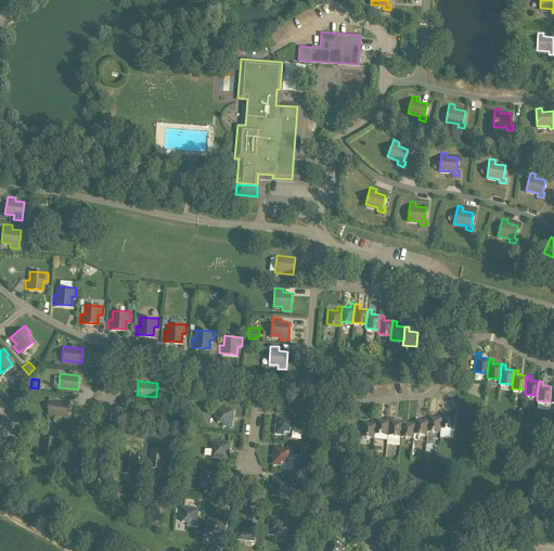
[(68,401),(49,399),(47,413),(66,415),(68,401)]
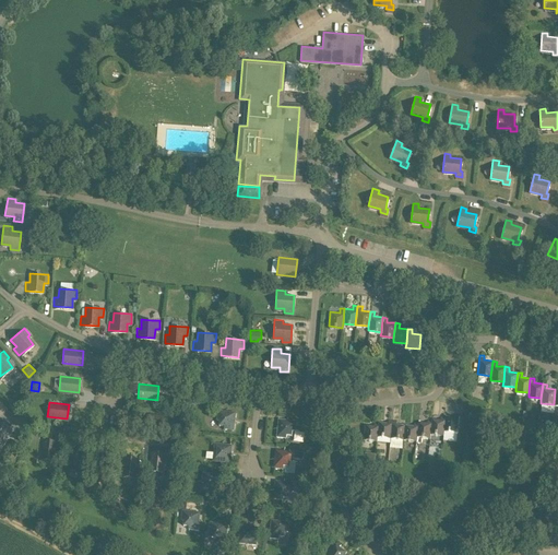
[(235,411),(217,409),(216,417),(218,418),(218,424),(224,424),(223,427),(233,428),(235,411)]
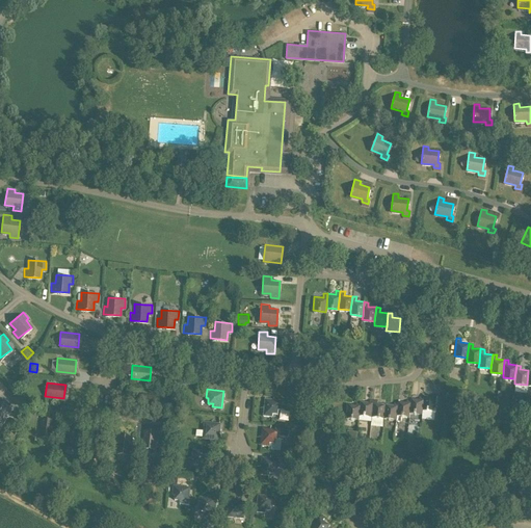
[(436,392),(431,391),(431,395),(423,394),(422,408),(434,410),(436,392)]
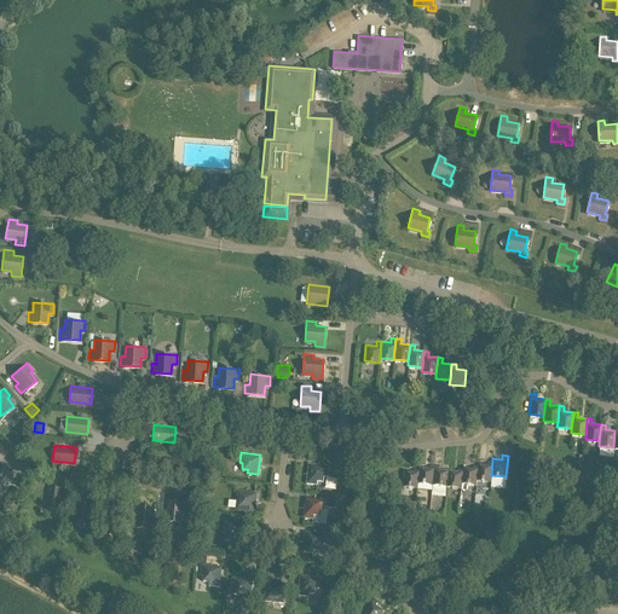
[(492,458),(487,458),(487,463),(478,462),(475,478),(490,480),(491,475),(492,458)]
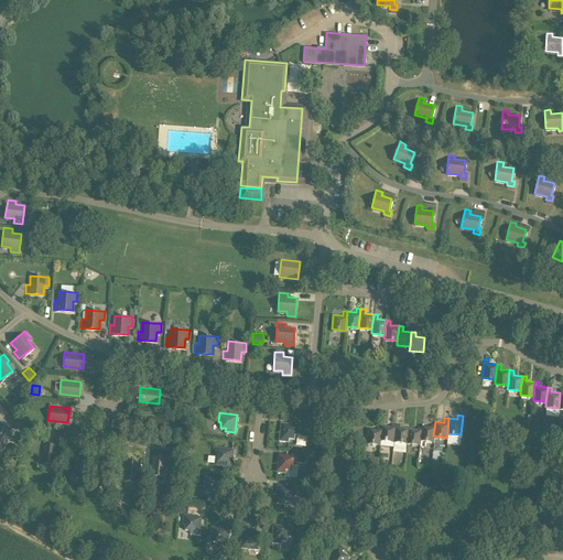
[(298,423),(280,421),(279,439),(288,440),(288,437),(293,438),(294,432),(296,432),(298,423)]
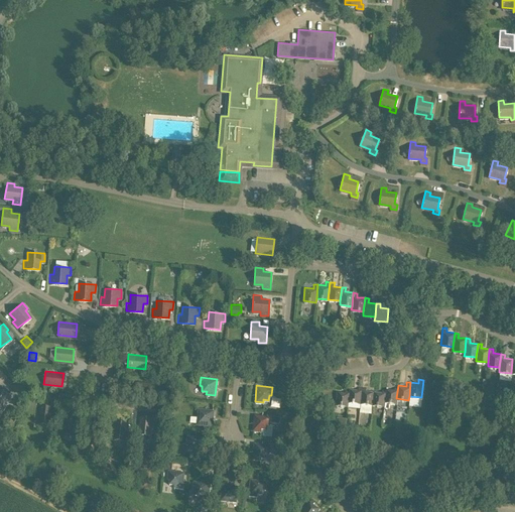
[(361,385),(357,385),(357,389),(349,388),(348,401),(360,403),(361,385)]
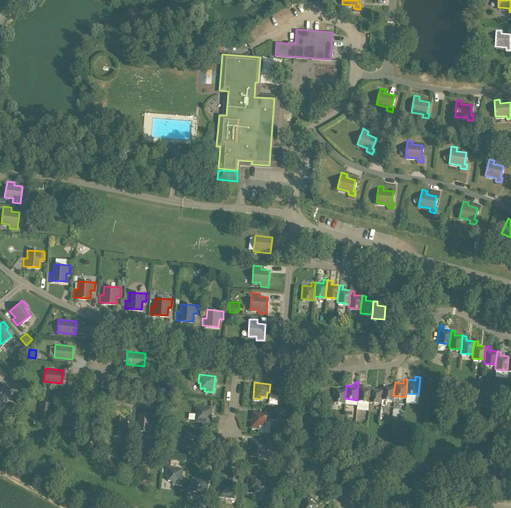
[(370,388),(362,387),(362,383),(358,382),(357,400),(368,401),(370,388)]
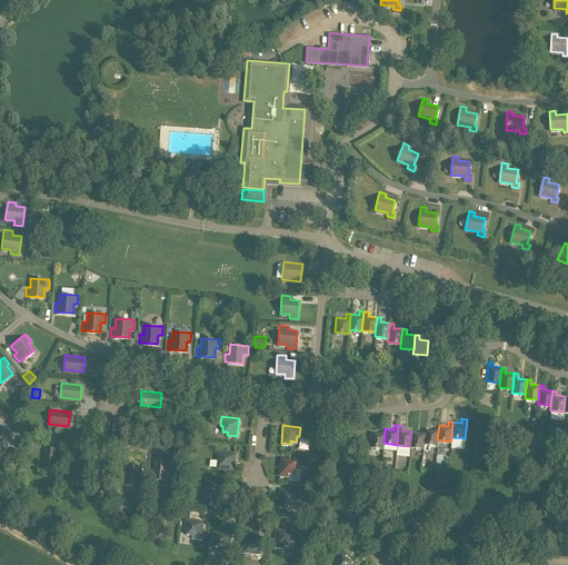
[(439,425),(435,425),(434,429),(425,428),(424,443),(437,444),(437,439),(439,425)]
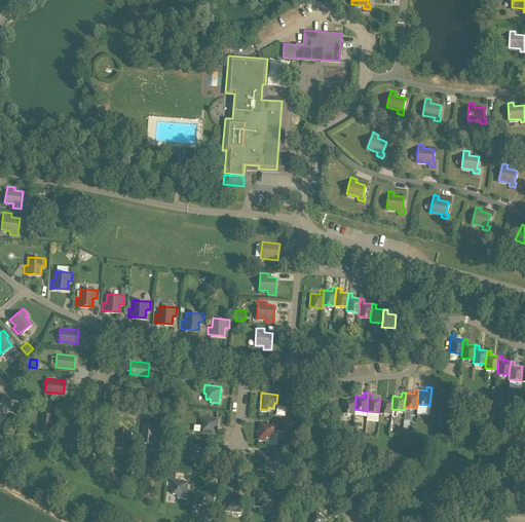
[(355,396),(351,395),(351,399),(342,399),(341,412),(353,413),(354,409),(355,396)]
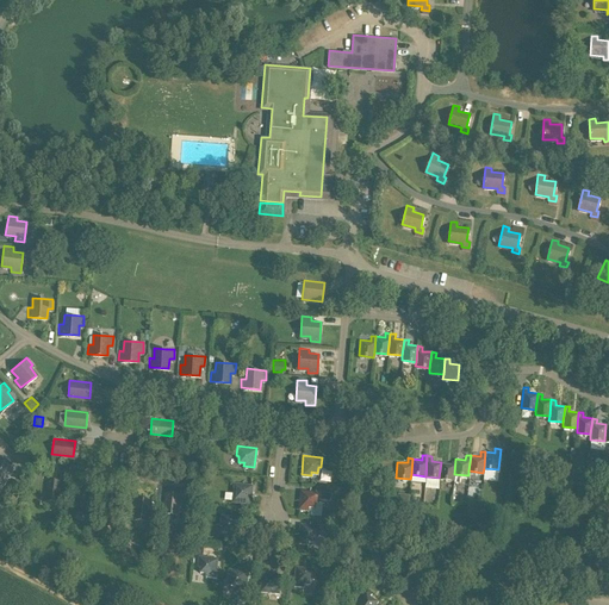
[(455,459),(451,457),(451,462),(441,462),(439,478),(453,479),(454,474),(455,459)]
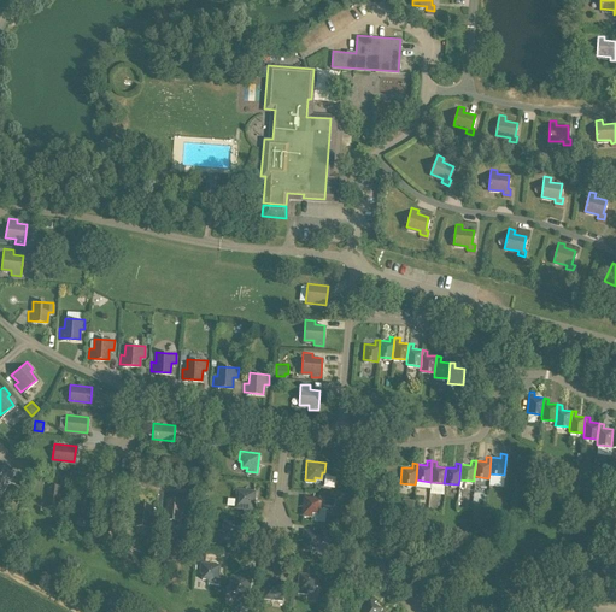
[(13,472),(0,465),(0,487),(1,488),(5,478),(9,481),(13,472)]
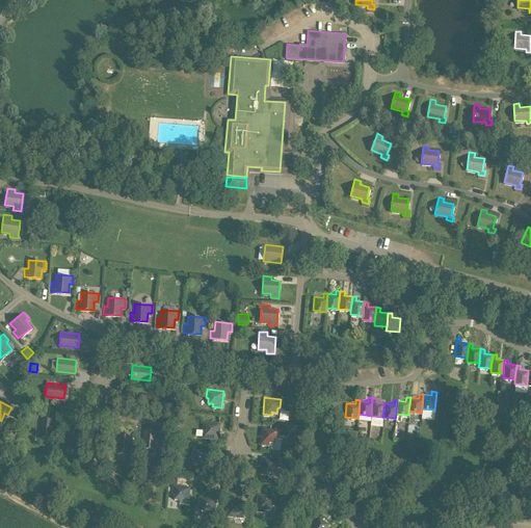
[(312,423),(313,417),(307,416),(307,414),(300,414),(299,421),(306,422),(312,423)]
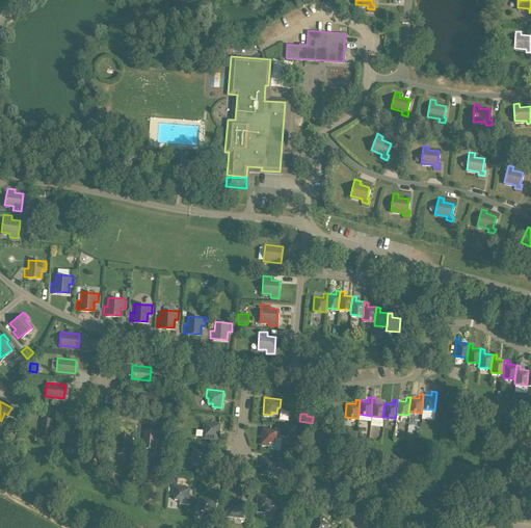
[(54,419),(41,417),(38,436),(52,438),(54,419)]
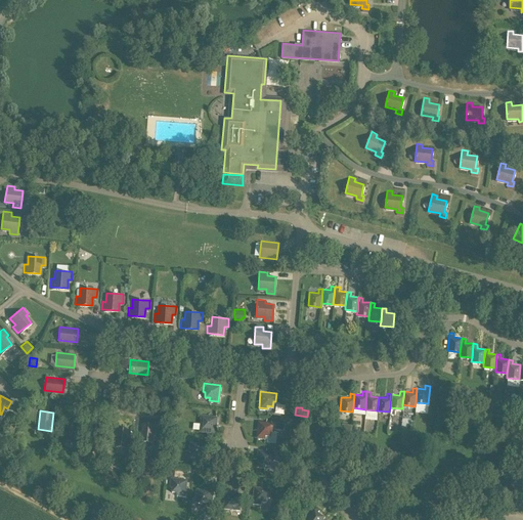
[(216,416),(200,414),(198,430),(206,431),(212,431),(215,432),(216,416)]
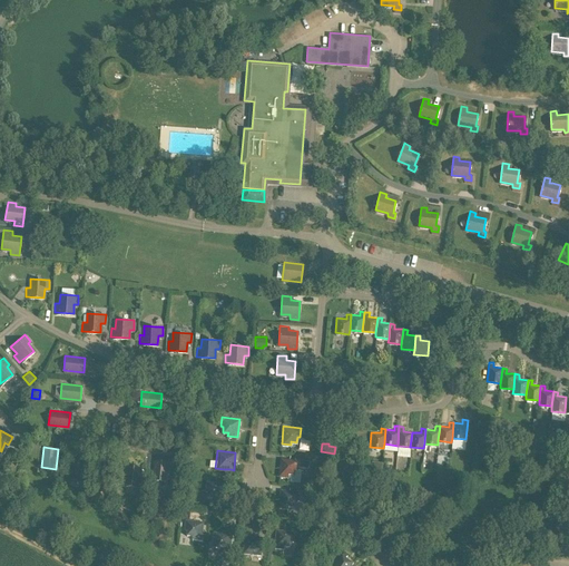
[(294,468),(296,468),(297,466),(297,459),(280,457),(278,475),(287,476),(288,472),(293,474),(294,468)]
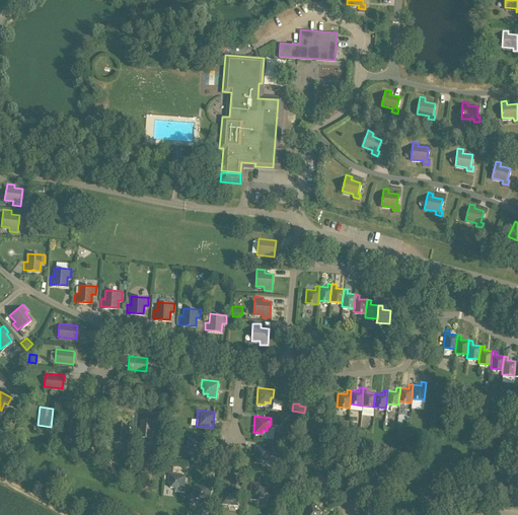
[(77,419),(64,418),(61,435),(75,437),(77,419)]
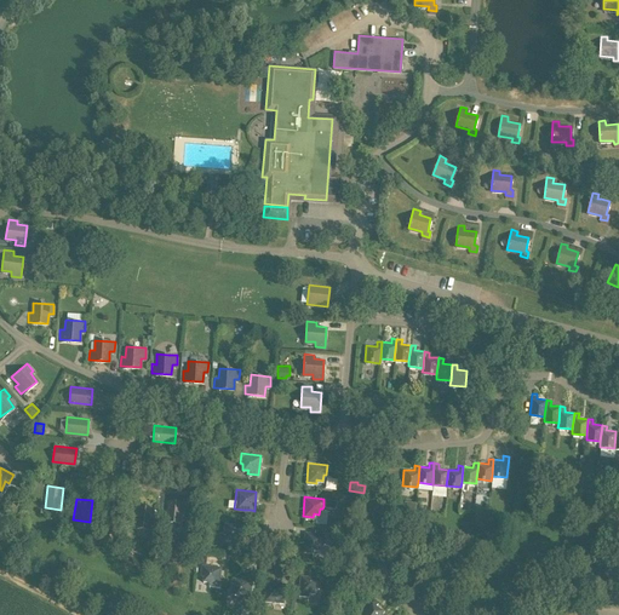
[(183,500),(167,499),(165,521),(182,522),(183,500)]
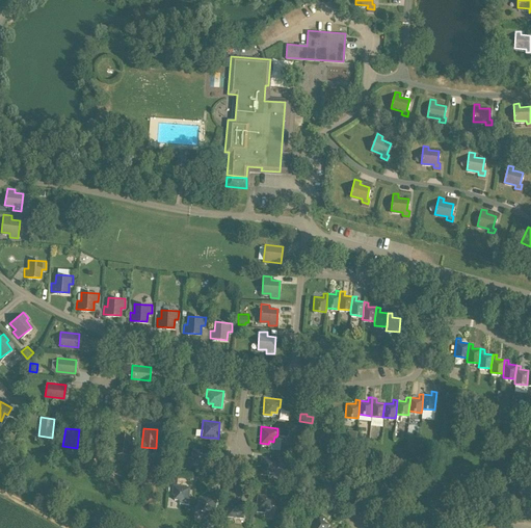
[(131,434),(117,433),(115,452),(129,453),(131,434)]
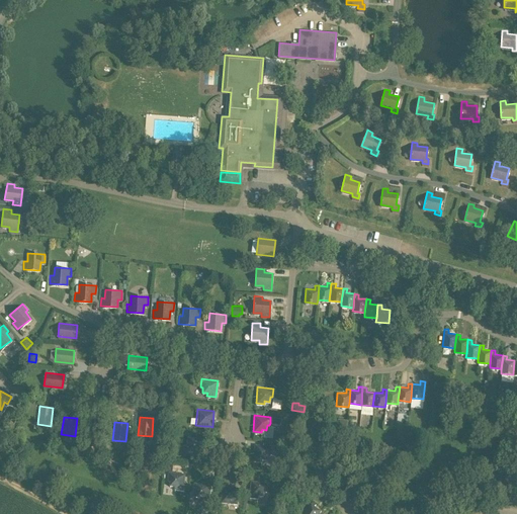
[(203,438),(187,436),(186,444),(188,445),(188,449),(192,450),(192,453),(201,454),(203,438)]
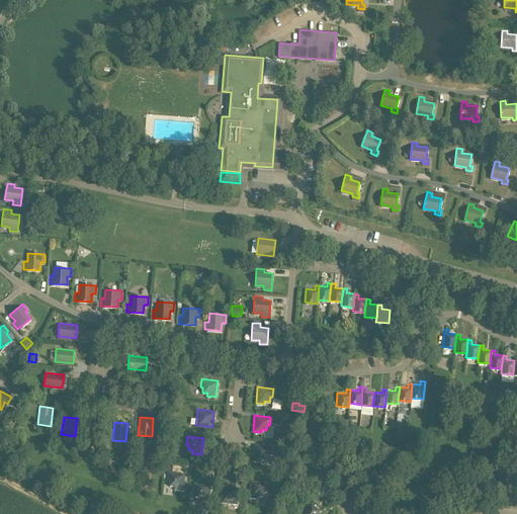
[(270,445),(254,443),(253,459),(261,460),(261,458),(266,458),(267,453),(269,454),(270,445)]
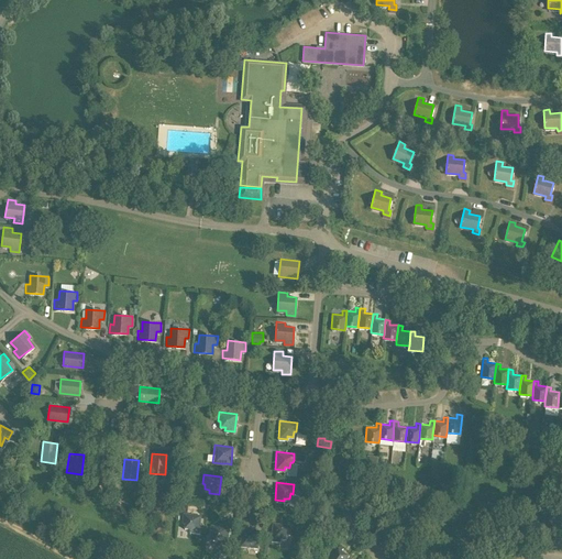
[(62,505),(59,516),(69,518),(72,507),(62,505)]
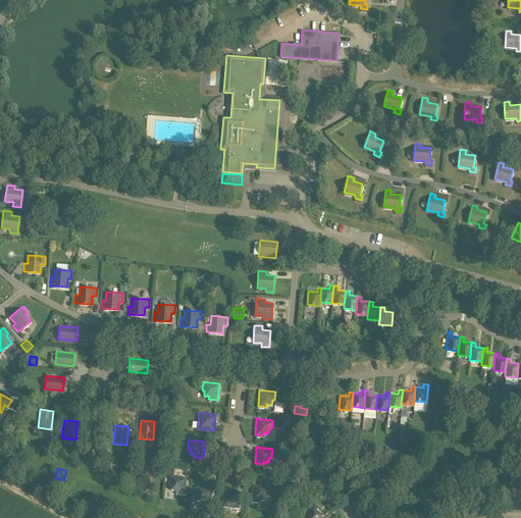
[(186,476),(169,474),(168,483),(171,483),(170,488),(175,489),(175,491),(184,493),(186,476)]
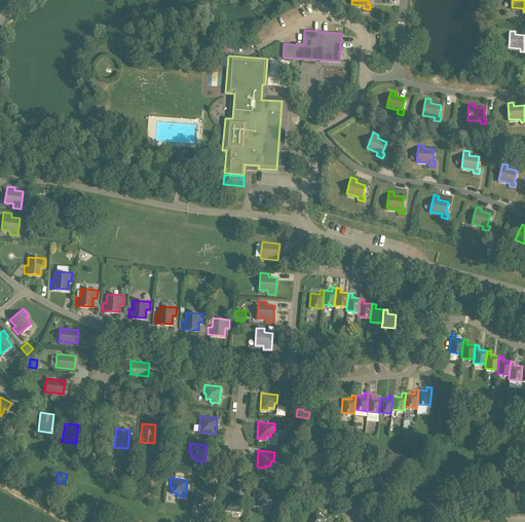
[(270,489),(254,487),(253,504),(261,505),(261,501),(266,502),(267,497),(270,497),(270,489)]
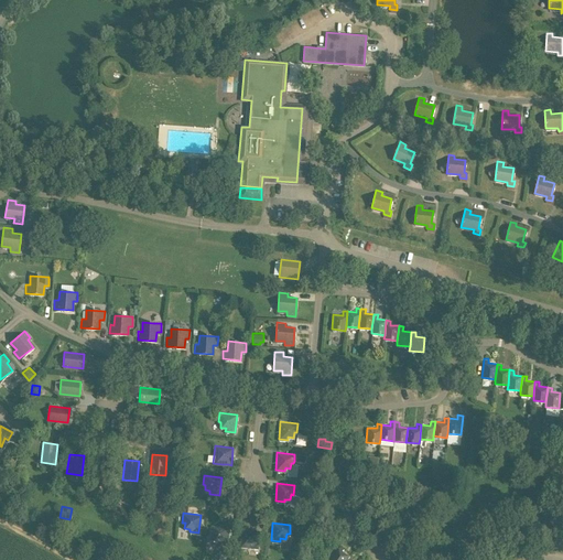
[(228,527),(210,525),(210,535),(213,535),(213,540),(218,540),(217,544),(227,545),(228,527)]
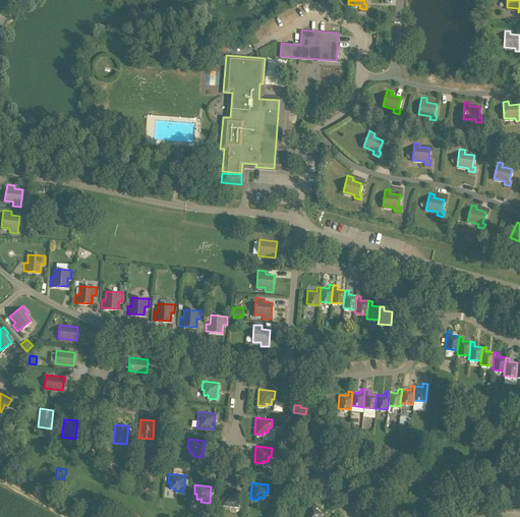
[(236,498),(238,498),(239,490),(223,487),(222,504),(230,505),(230,502),(235,503),(236,498)]
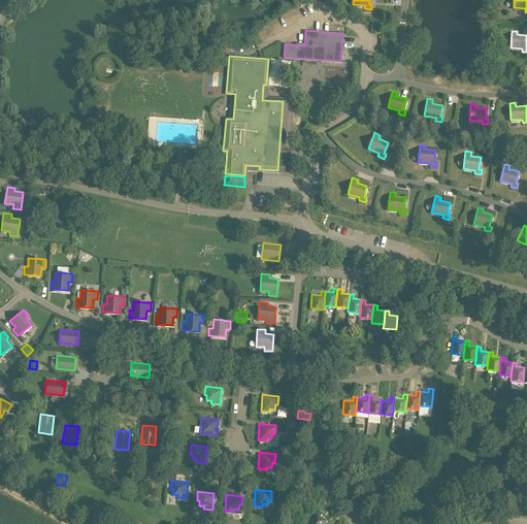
[(322,523),(326,519),(319,515),(322,511),(318,509),(307,523),(322,523)]
